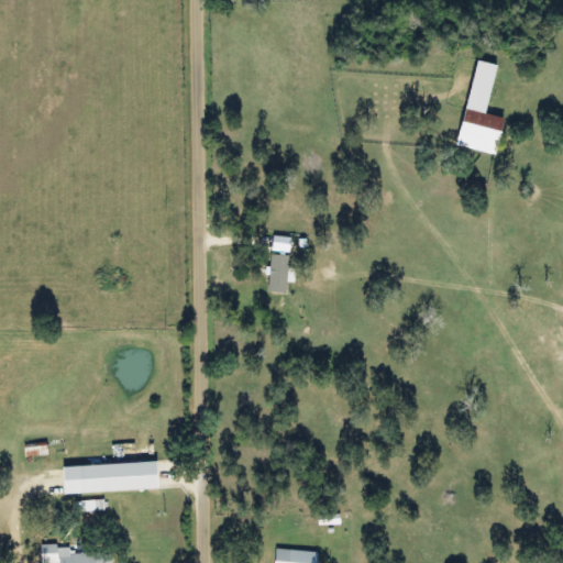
[(497,154),(505,117),(463,109),(456,146),(497,154)]
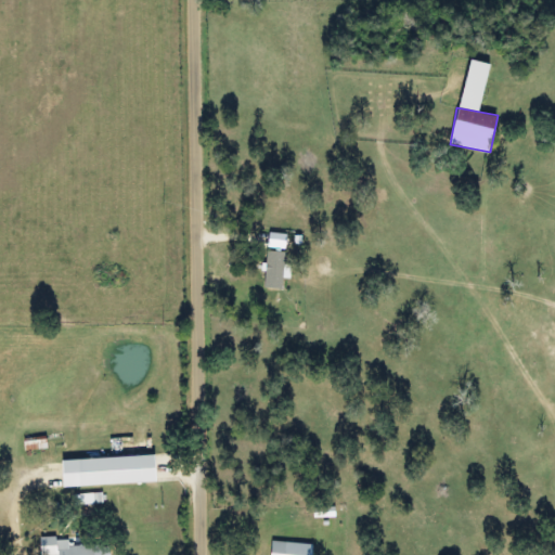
[(46,449),(46,438),(24,438),(24,449),(46,449)]
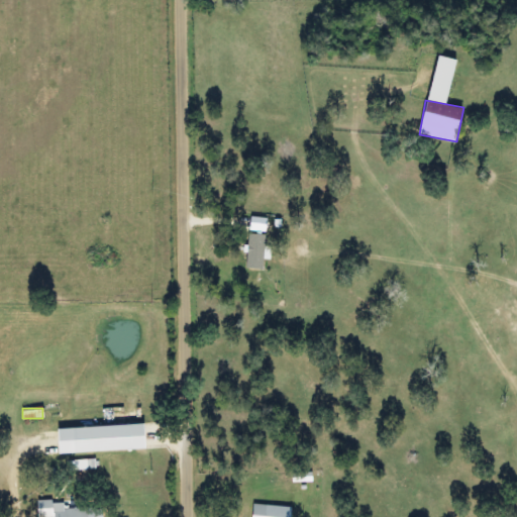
[(95,470),(95,453),(72,453),(72,470),(95,470)]
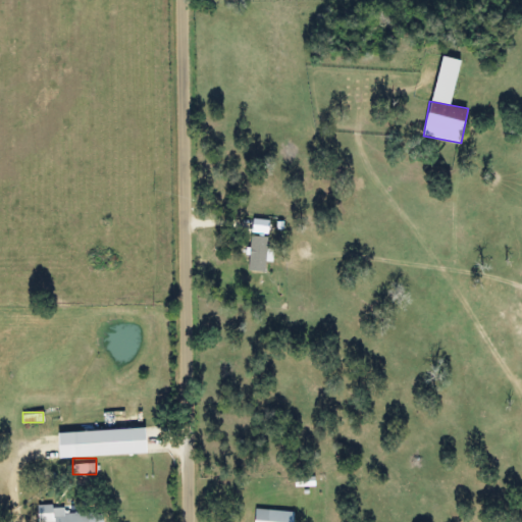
[(295,485),(314,485),(314,477),(295,477),(295,485)]
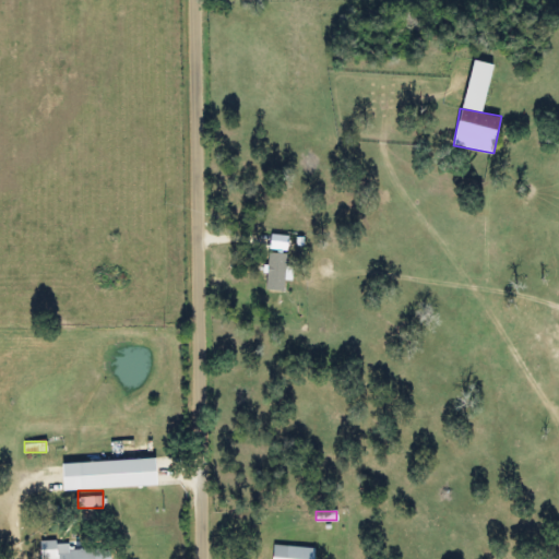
[(40,558),(96,558),(96,549),(69,550),(69,542),(40,543),(40,558)]
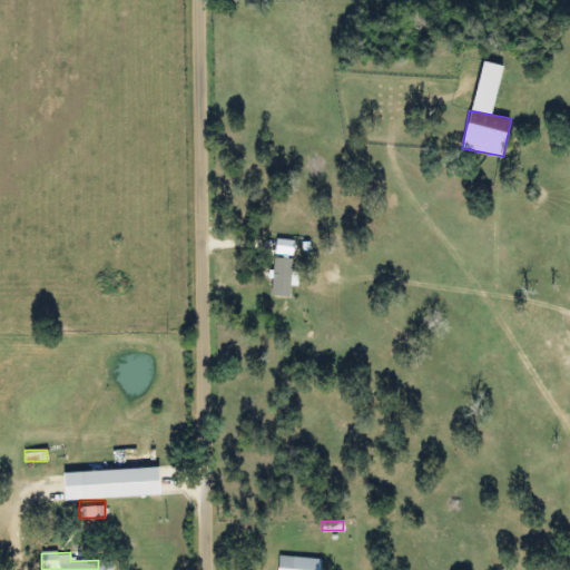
[(320,569),(321,559),(278,556),(277,569),(320,569)]
